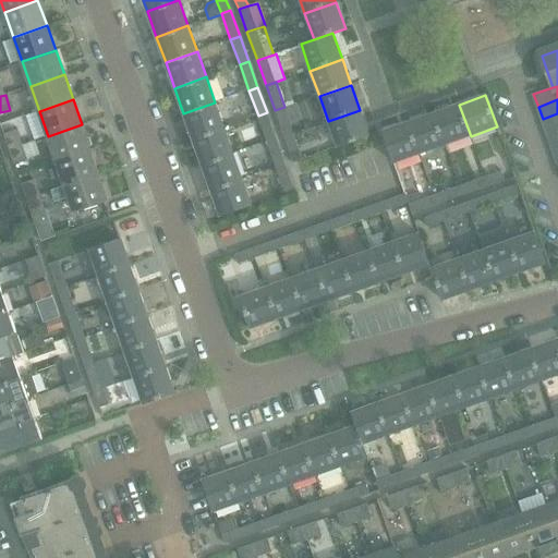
[(193,140),(225,128),(215,102),(183,113),(193,140)]
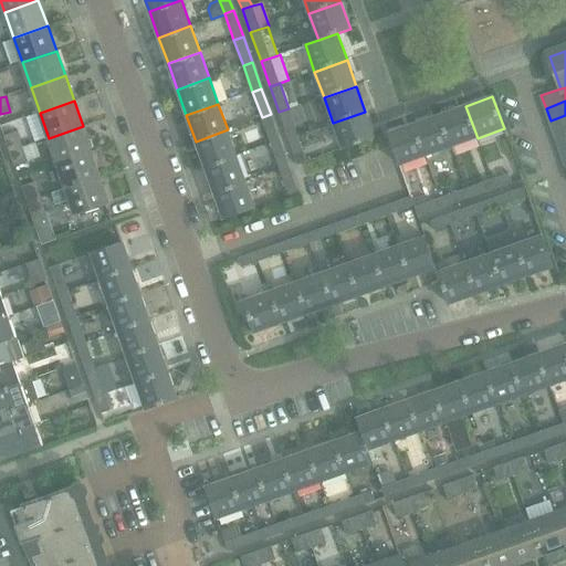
[(465,106),(440,115),(452,147),(478,138),(465,106)]
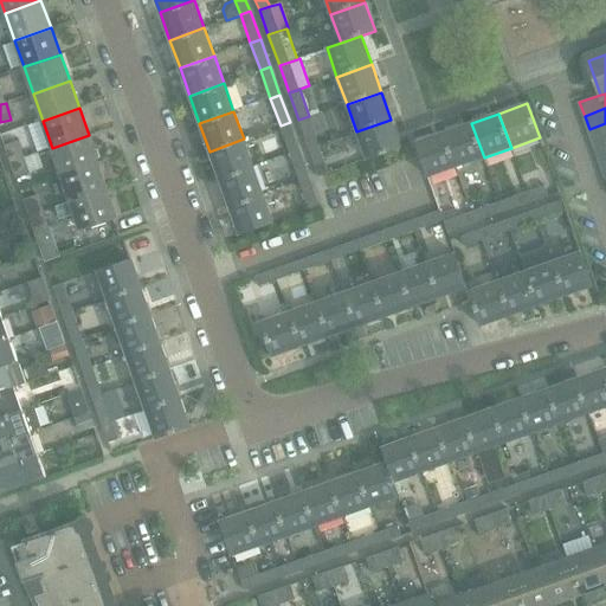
[(308,148),(318,144),(309,116),(298,120),(308,148)]
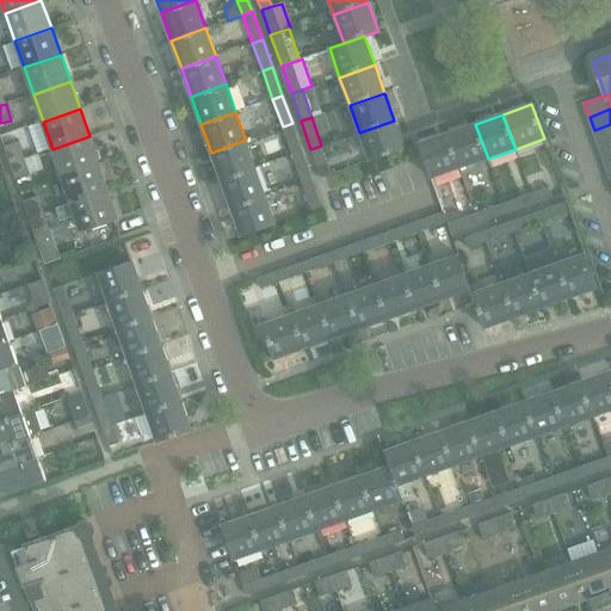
[(405,149),(394,121),(359,133),(369,161),(405,149)]
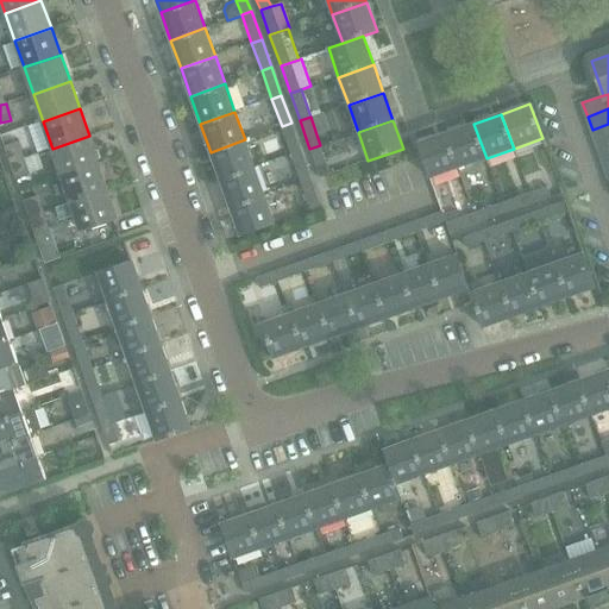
[(292,123),(282,126),(292,155),(301,151),(292,123)]
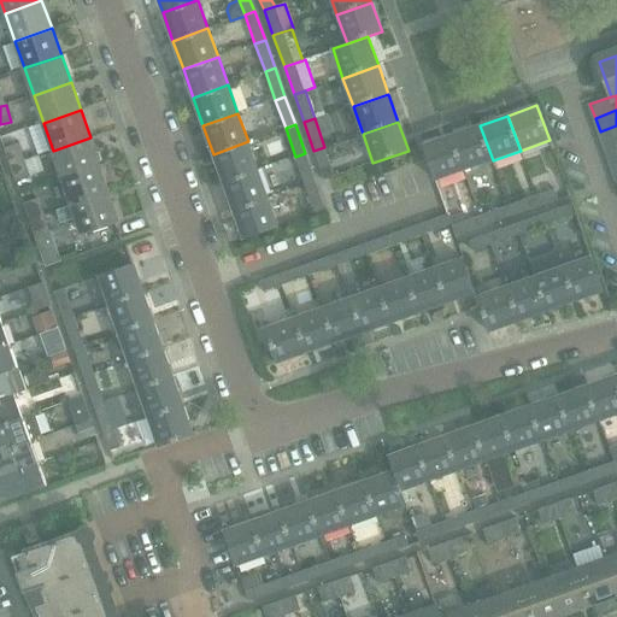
[(480,125),(452,135),(464,170),(493,160),(480,125)]
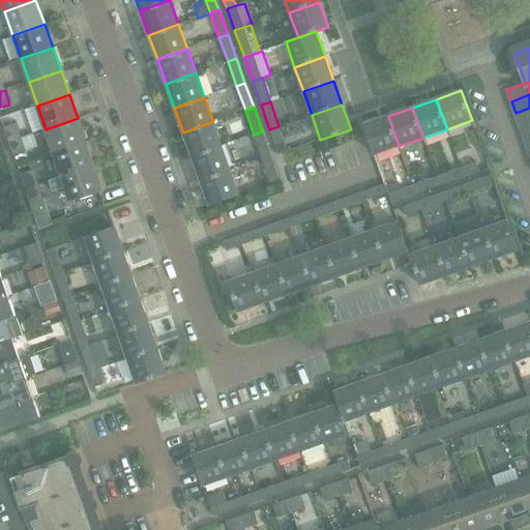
[(529,108),(516,113),(520,125),(529,121),(529,108)]
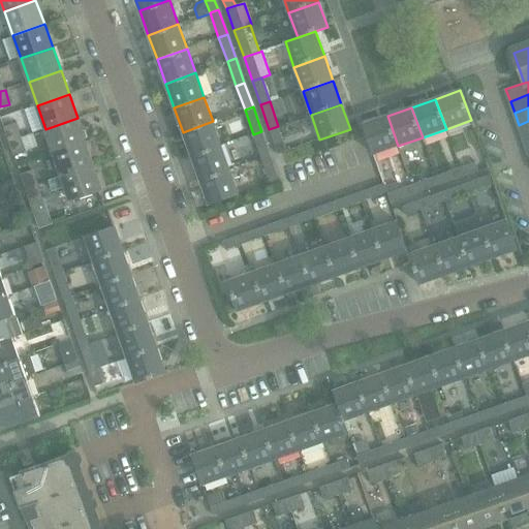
[(387,116),(362,125),(373,155),(398,146),(387,116)]
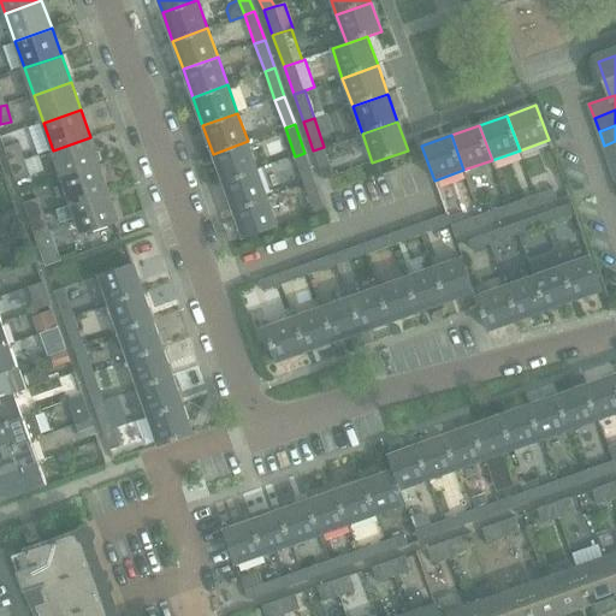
[(63,178),(100,165),(90,137),(53,150),(63,178)]
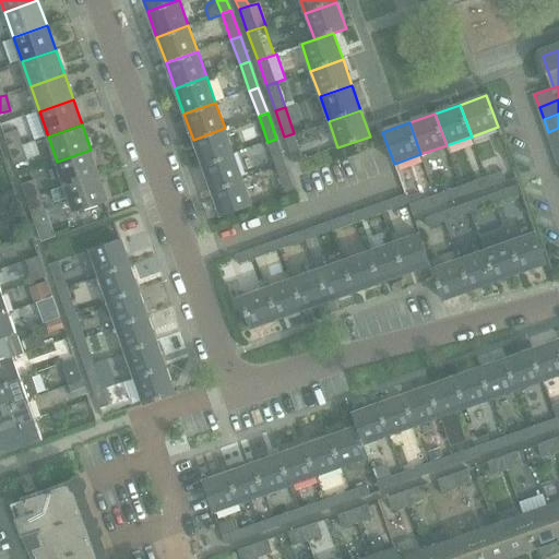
[(202,165),(234,154),(225,128),(193,140),(202,165)]
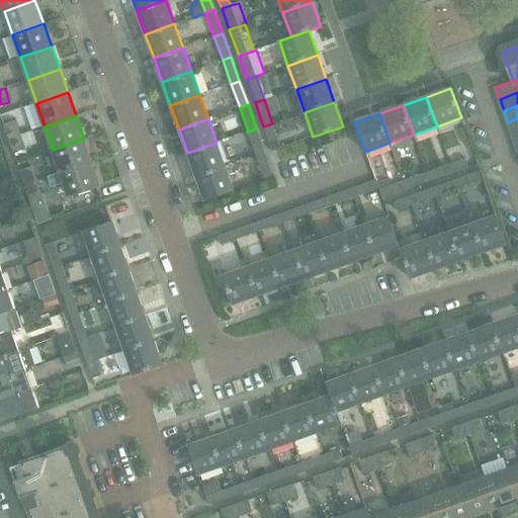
[(517,118),(508,122),(512,134),(517,132),(517,118)]
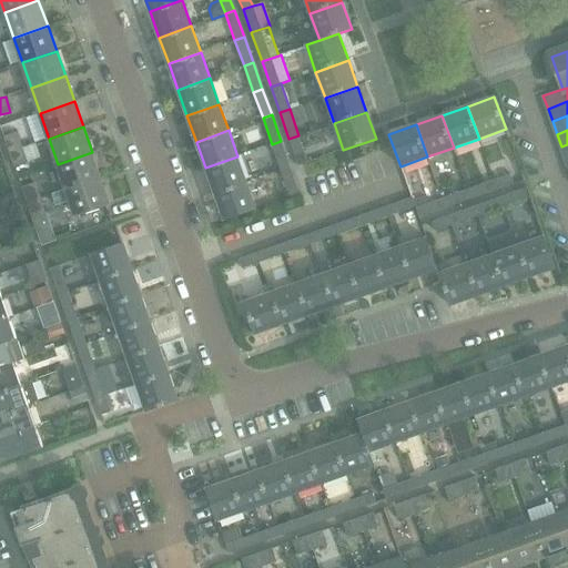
[(17,132),(3,137),(9,152),(22,148),(17,132)]
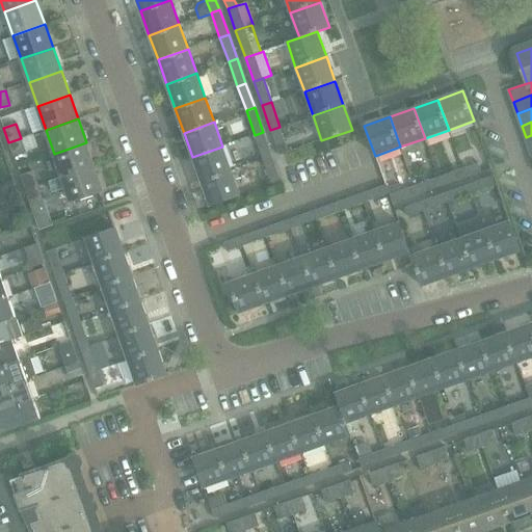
[(270,130),(276,144),(280,155),(289,152),(285,141),(280,127),(270,130)]
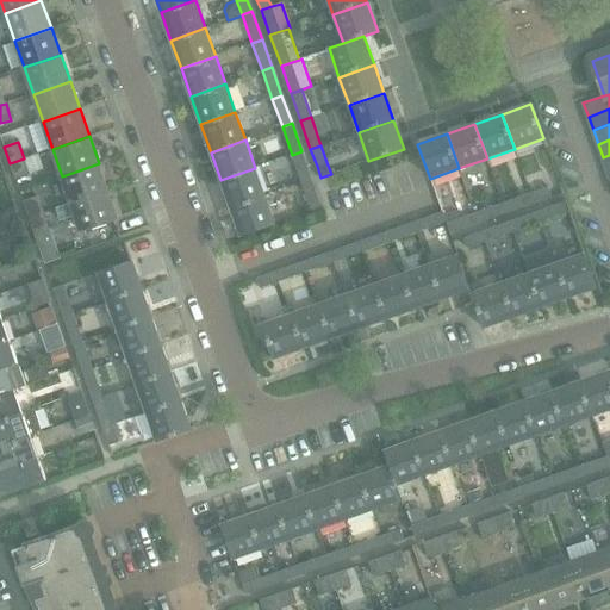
[(302,151),(292,155),(302,182),(311,179),(302,151)]
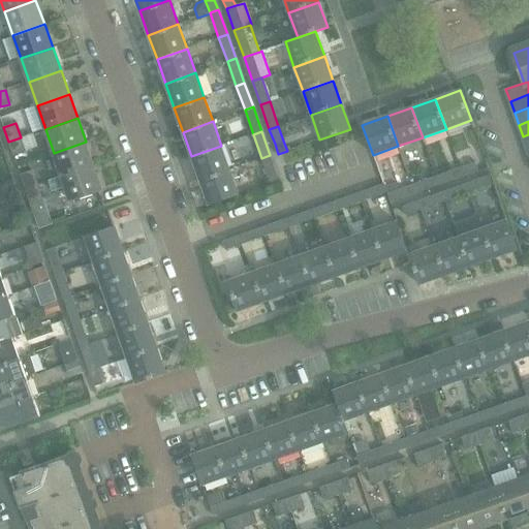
[(21,137),(8,142),(13,156),(26,152),(21,137)]
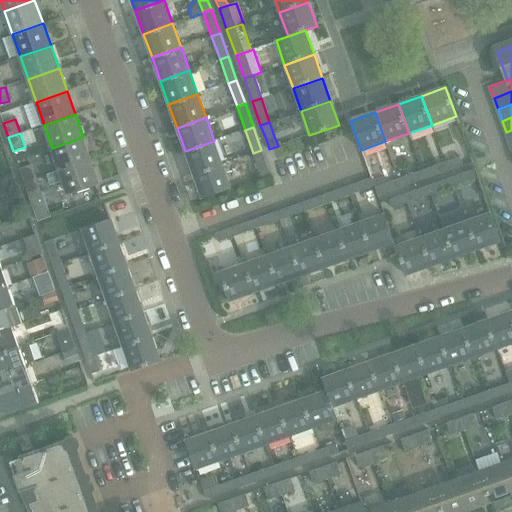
[(60,170),(91,159),(83,137),(52,148),(60,170)]
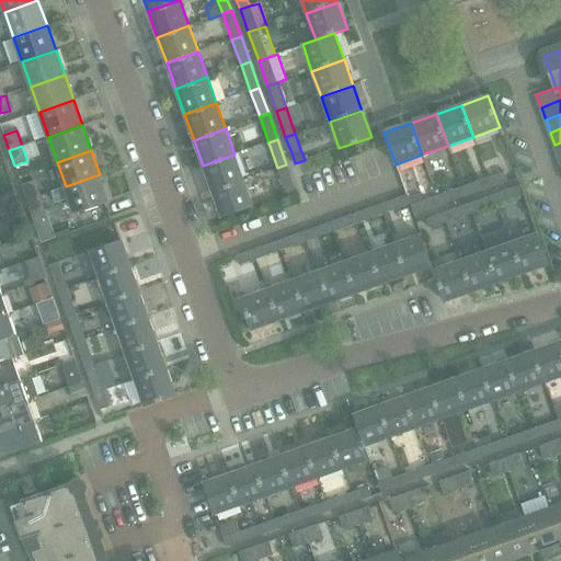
[(212,191),(243,180),(235,155),(203,165),(212,191)]
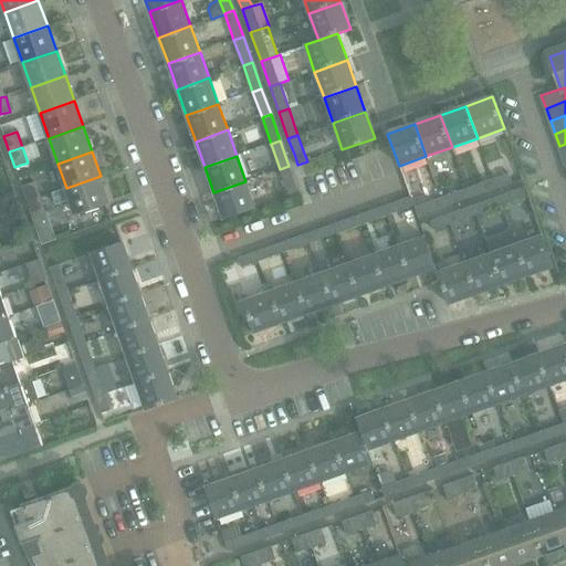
[(509,174),(506,175),(502,164),(489,169),(492,179),(494,188),(494,189),(512,184),(509,174)]
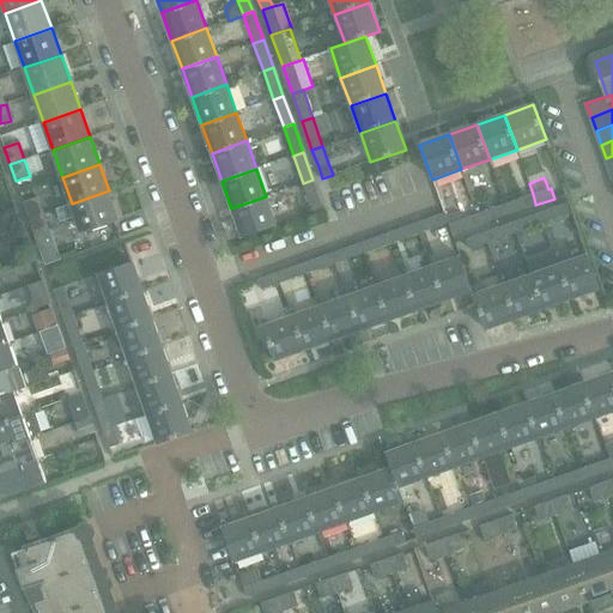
[(323,208),(316,190),(313,180),(303,183),(314,212),(323,208)]
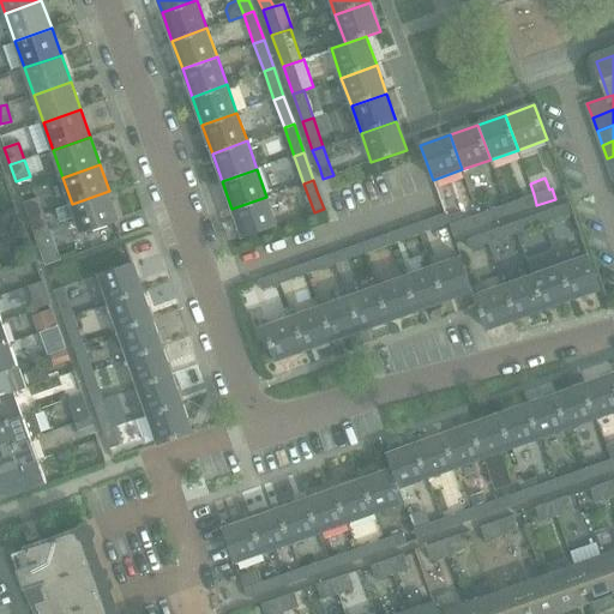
[(109,191),(72,204),(82,232),(119,220),(109,191)]
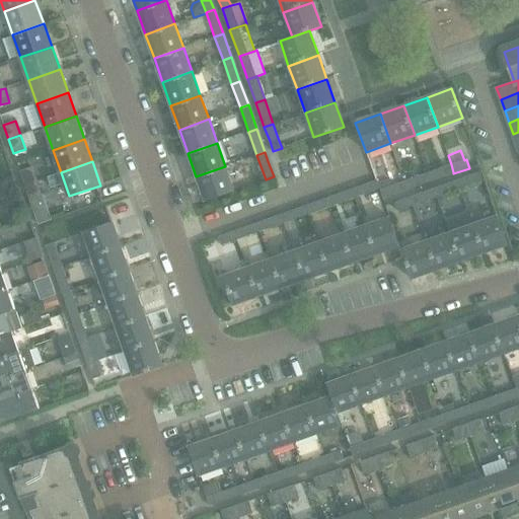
[(432,180),(453,172),(451,164),(429,172),(432,180)]
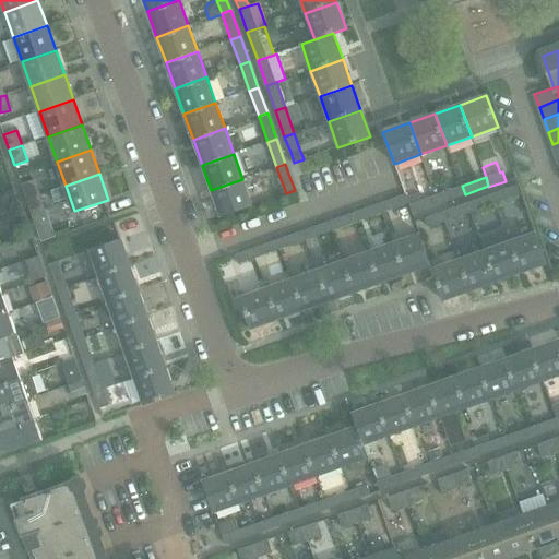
[(26,200),(39,194),(34,179),(21,185),(26,200)]
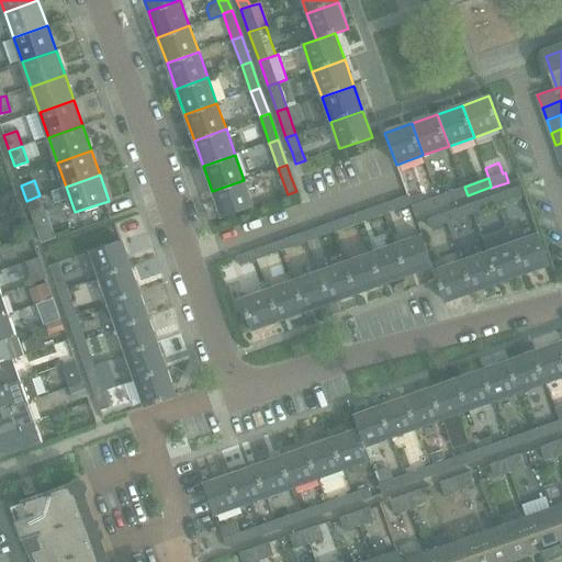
[(244,180),(212,191),(222,217),(254,206),(244,180)]
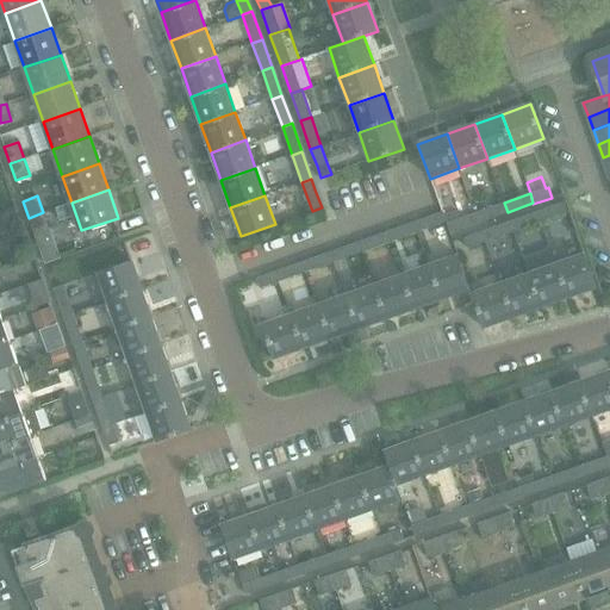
[(508,212),(504,203),(475,212),(479,223),(508,212)]
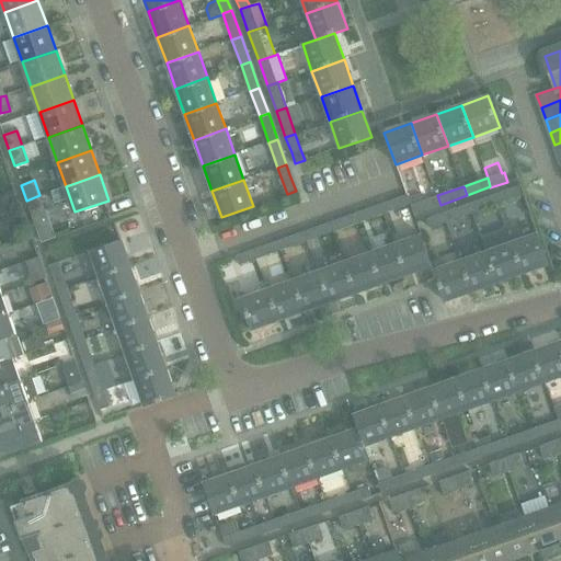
[(523,195),(519,186),(494,195),(497,205),(523,195)]
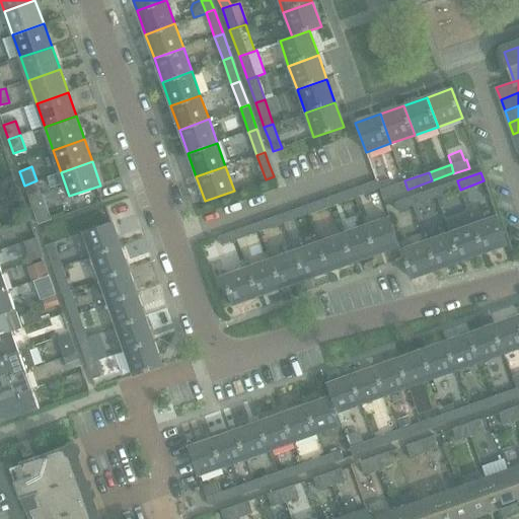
[(12,175),(3,178),(6,188),(15,184),(12,175)]
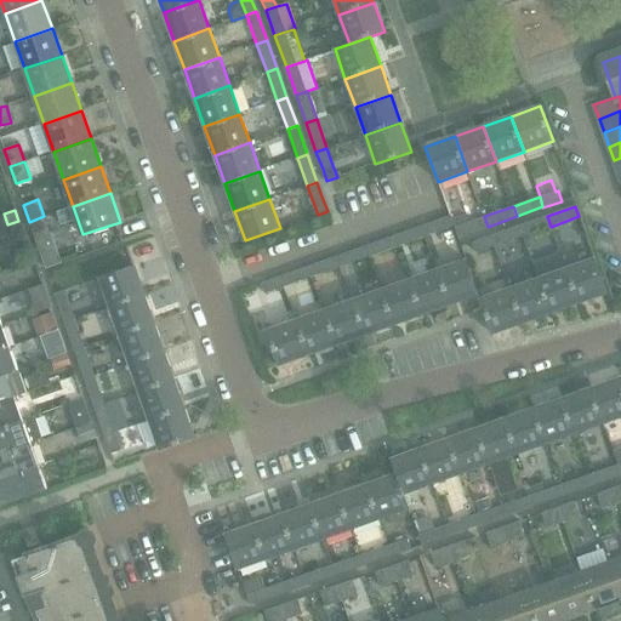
[(44,216),(29,222),(35,239),(50,233),(44,216)]
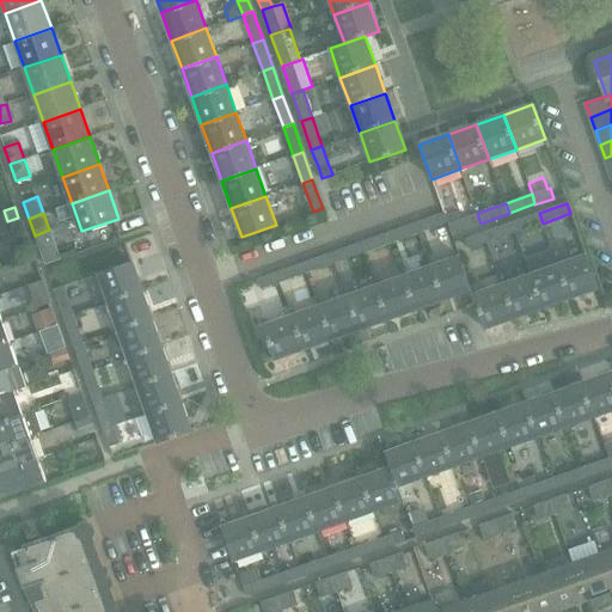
[(481,224),(477,213),(447,225),(451,234),(481,224)]
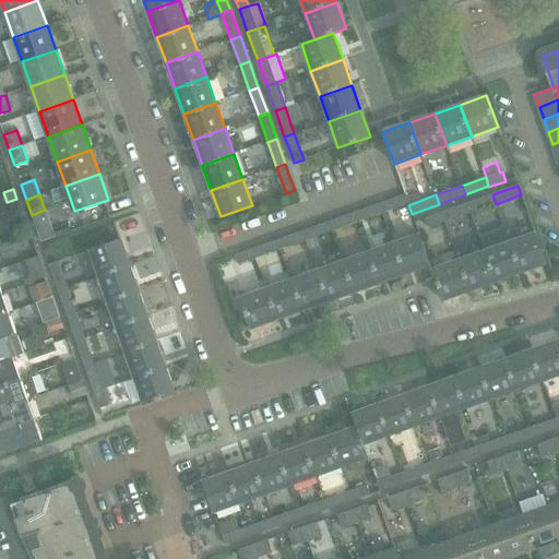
[(467,203),(471,213),(496,204),(492,194),(467,203)]
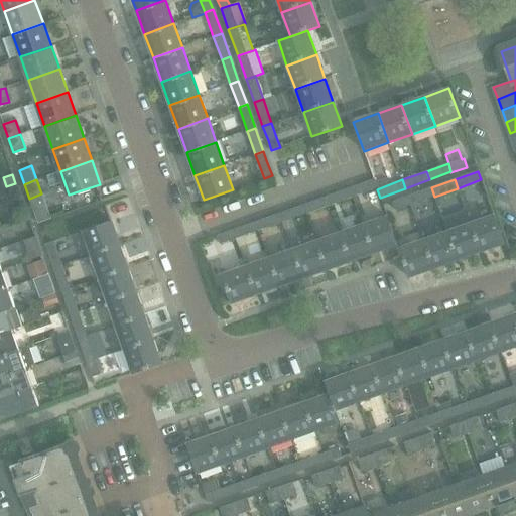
[(377,189),(374,180),(358,185),(361,195),(377,189)]
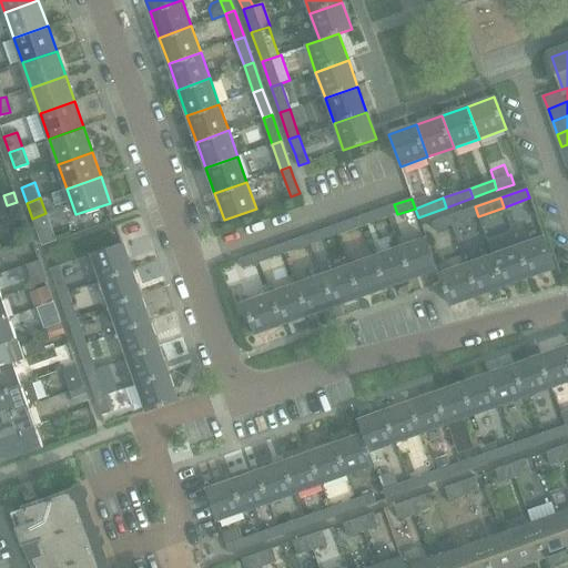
[(448,216),(452,225),(458,243),(463,241),(457,224),(478,216),(475,206),(448,216)]
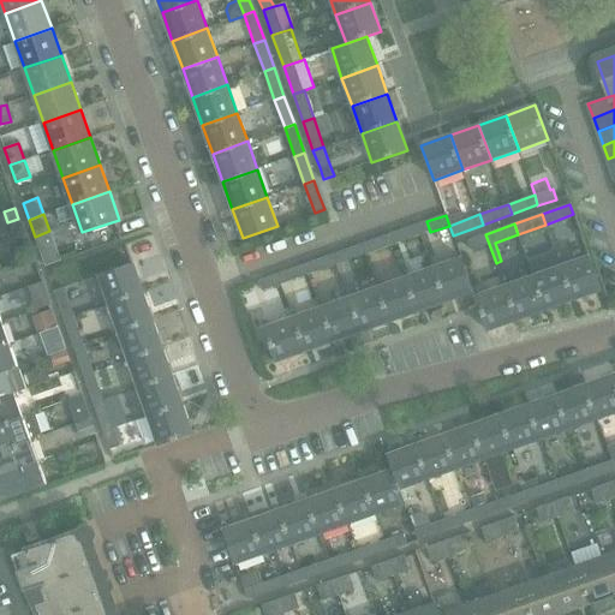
[(421,237),(416,225),(399,232),(402,243),(421,237)]
